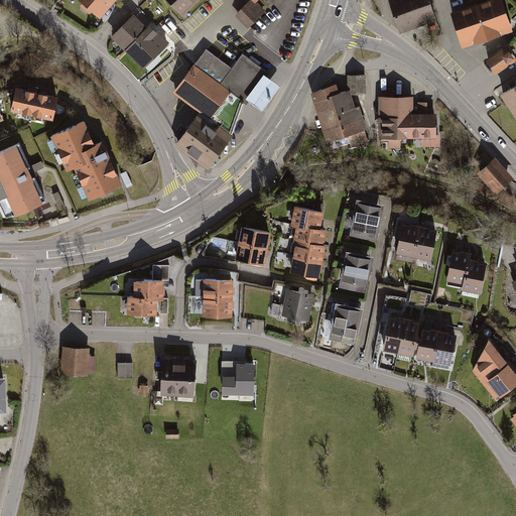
[(81,0),(100,16),(114,0),(81,0)]
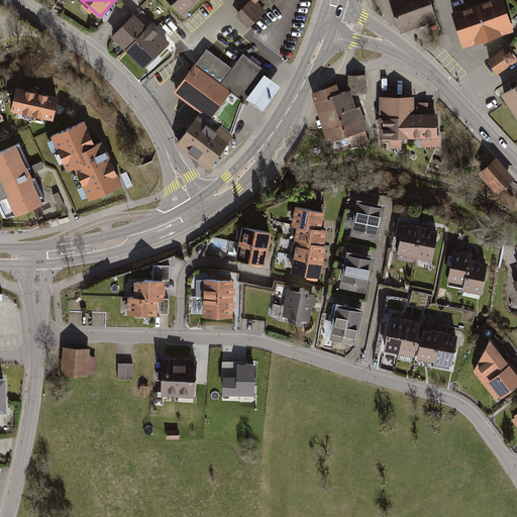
[(204,0),(169,0),(186,17),(204,0)]
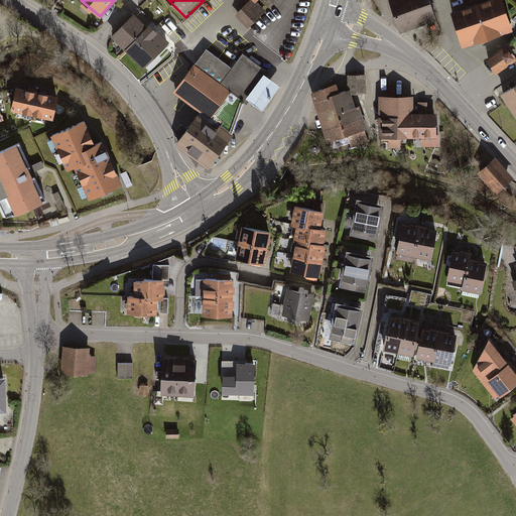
[(255,4),(258,0),(247,0),(249,2),(234,17),(246,30),(264,12),(255,4)]
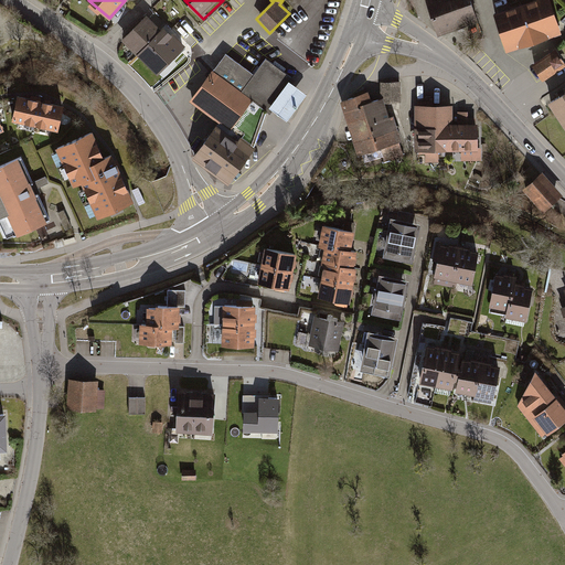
[(426,0),(437,33),(477,20),(470,0),(426,0)]
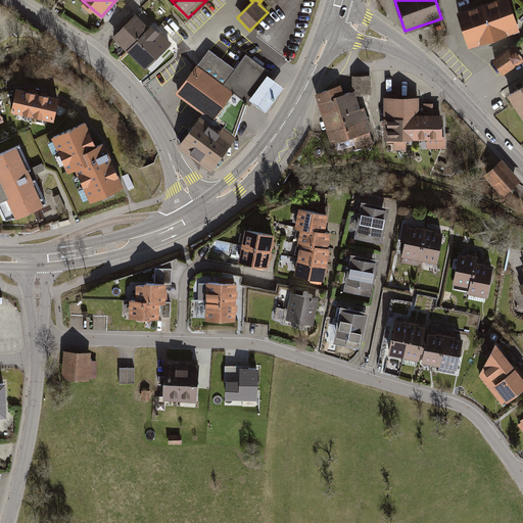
[(507,0),(500,0),(458,14),(469,48),(518,32),(507,0)]
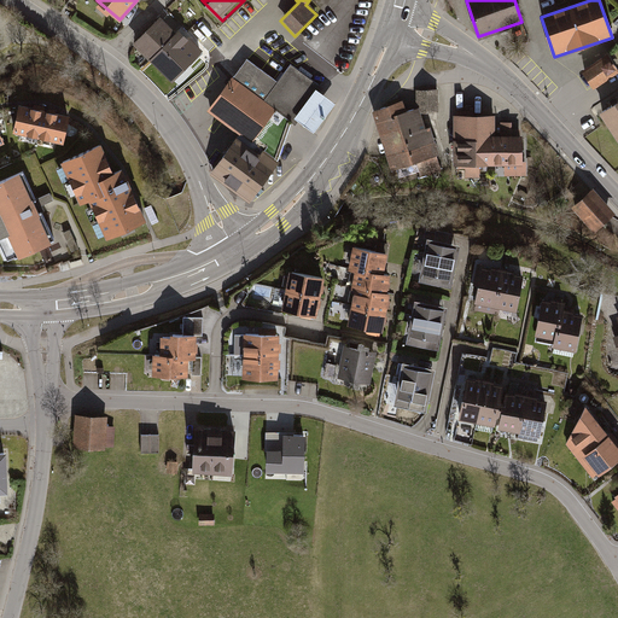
[(159,17),(133,44),(170,81),(199,52),(178,30),(175,33),(159,17)]
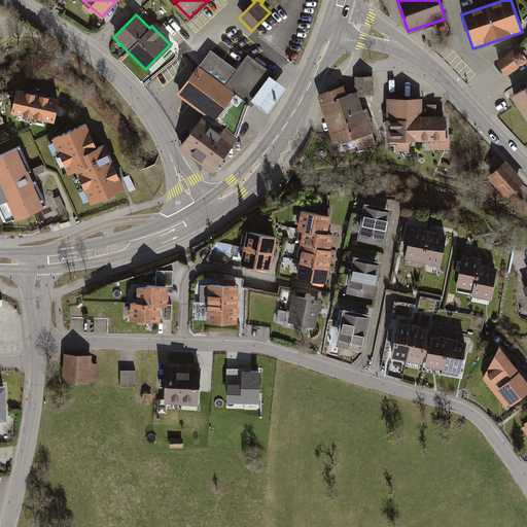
[(526,60),(518,47),(496,62),(505,76),(526,61),(526,60)]
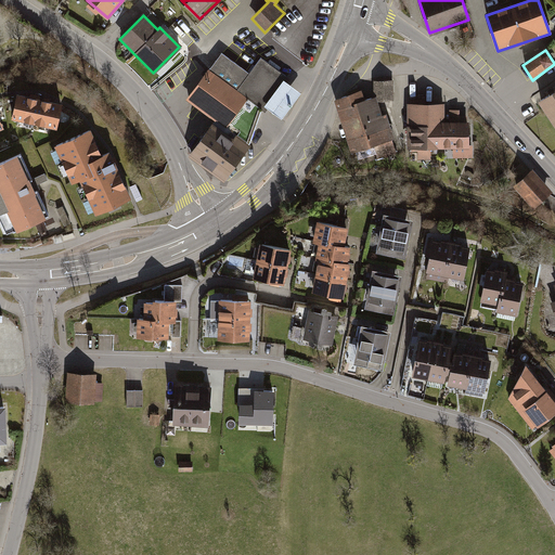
[(281,84),(284,86),(286,82),(260,61),(247,76),(221,55),(185,101),(224,131),(246,102),(261,114),(265,110),(261,108),(281,84)]
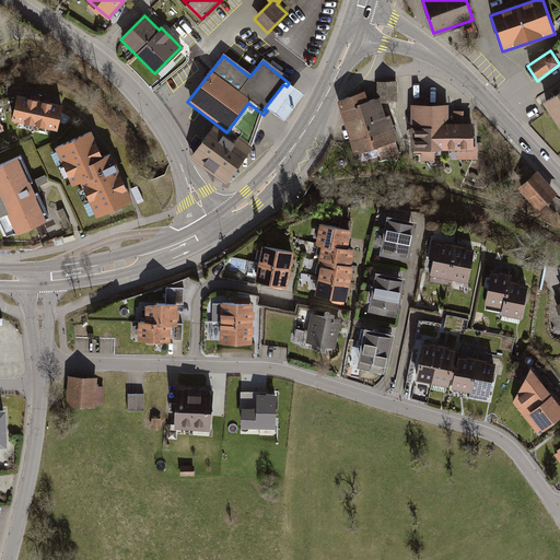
[(396,81),(378,81),(378,98),(396,98),(396,81)]
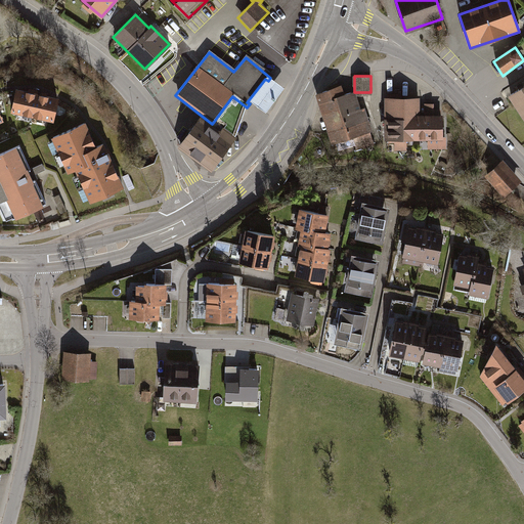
[(247,102),(250,103),(264,115),(282,92),(268,81),(265,79),(247,102)]
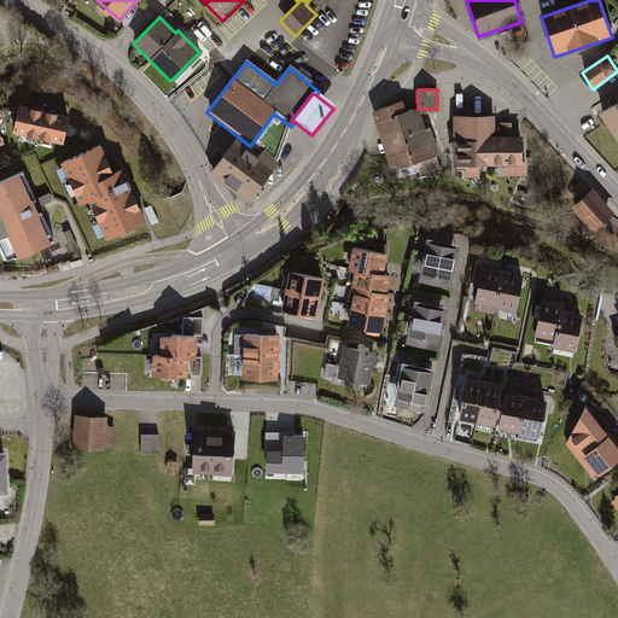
[(429,129),(423,132),(414,108),(403,111),(400,100),(380,106),(375,120),(398,186),(441,172),(437,161),(439,159),(429,129)]
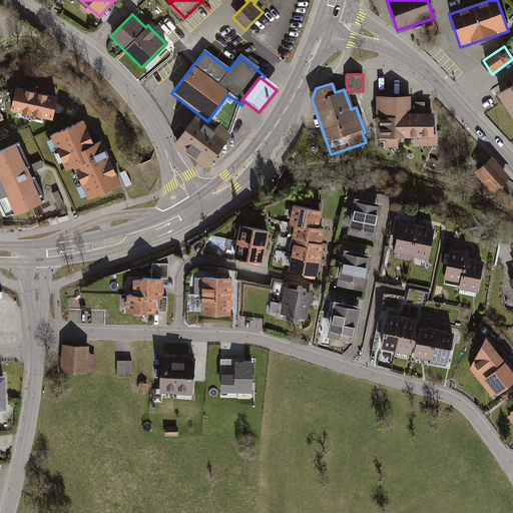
[(512,83),(500,92),(512,111),(512,83)]
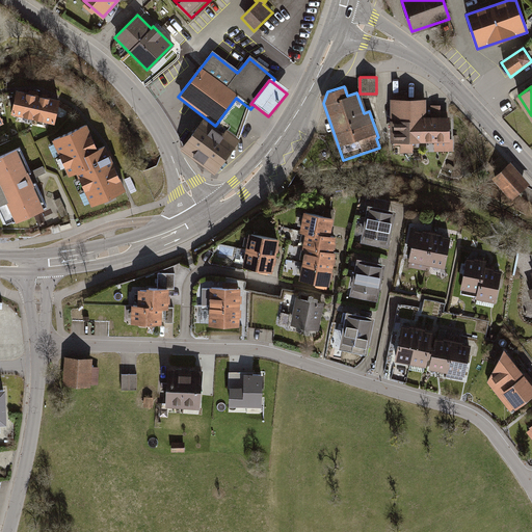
[(57,98),(15,88),(9,111),(52,121),(57,98)]
